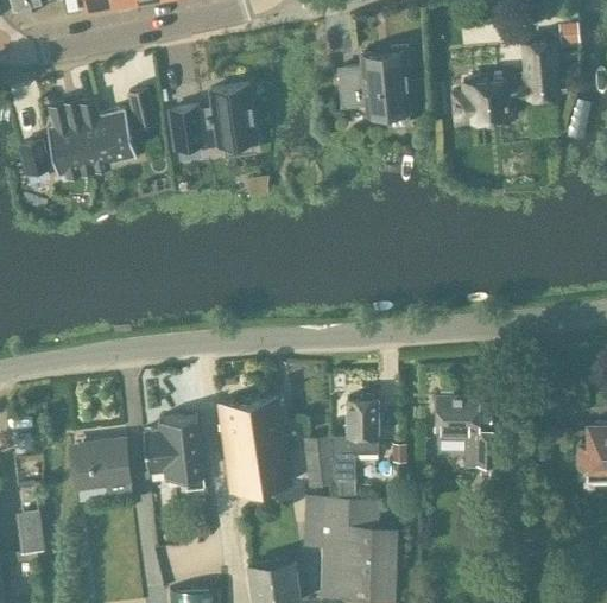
[(8,0),(13,13),(58,0),(8,0)]
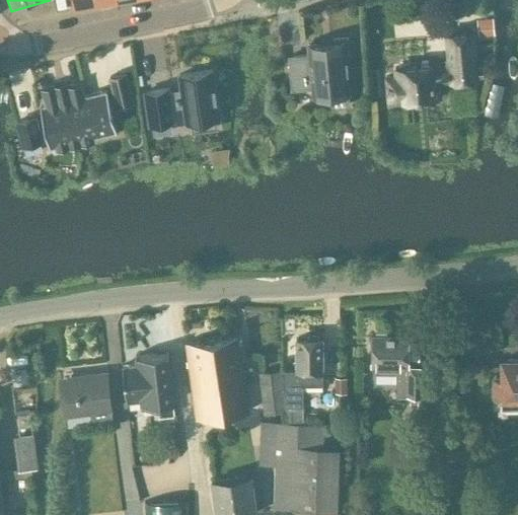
[(94,7),(92,0),(70,0),(73,11),(94,7)]
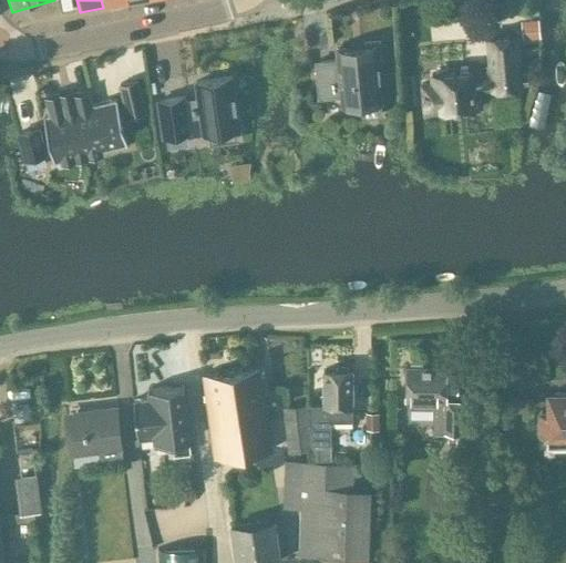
[(523,26),(524,40),(537,39),(536,24),(523,26)]
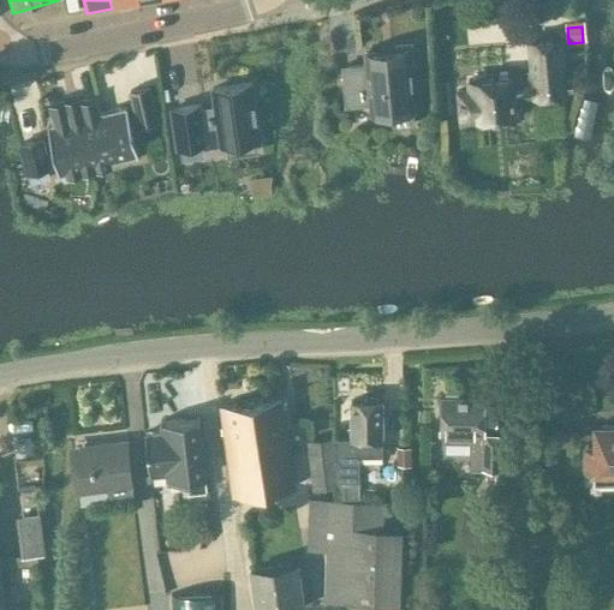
[(519,100),(564,95),(559,41),(528,43),(531,81),(512,83),(512,79),(487,82),(487,78),(472,81),(472,83),(468,84),(468,94),(458,94),(460,120),(476,119),(476,123),(520,118),(519,100)]
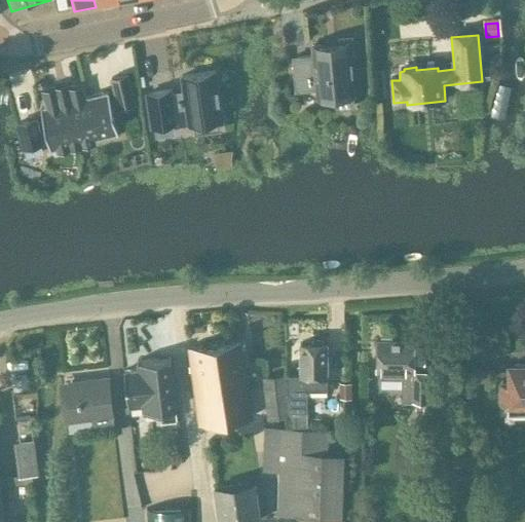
[(311,59),(292,61),(295,94),(300,92),(315,91),(316,101),(335,99),(336,111),(352,110),(351,98),(352,98),(349,57),(353,57),(351,44),(351,41),(337,43),(337,45),(311,48),(312,58),(312,59),(311,59)]
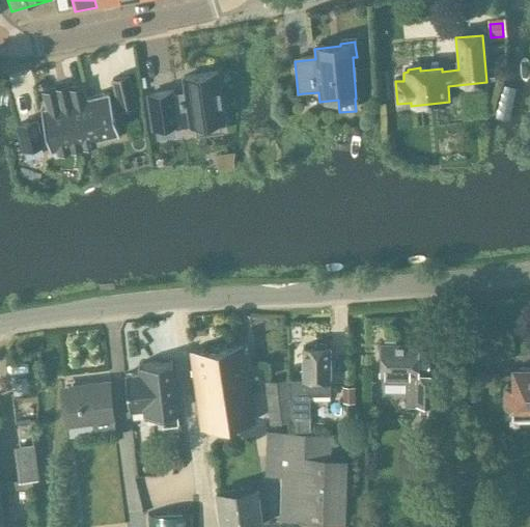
[(290,66),(289,57),(280,58),(281,66),(290,66)]
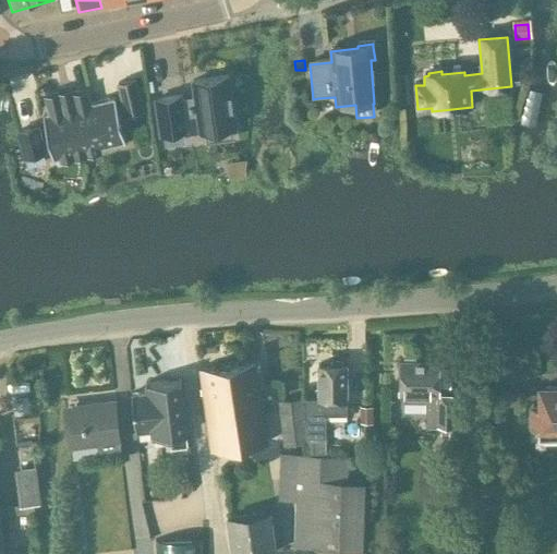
[(153,100),(158,140),(188,135),(185,120),(195,118),(197,134),(204,133),(206,147),(229,144),(228,131),(233,130),(228,80),(190,84),(192,99),(183,100),(182,96),(153,100)]
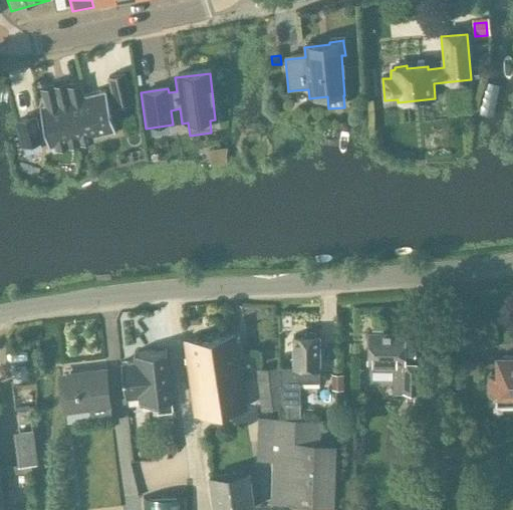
[(107,79),(114,108),(131,104),(123,75),(107,79)]
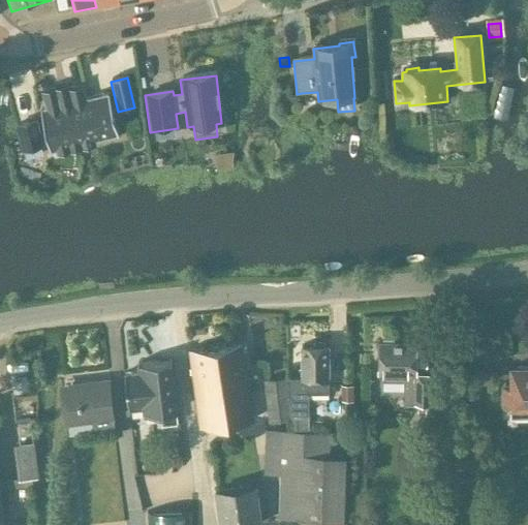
[(86,101),(86,100),(83,87),(68,90),(67,87),(40,93),(42,103),(44,111),(39,112),(50,155),(54,154),(55,157),(78,151),(71,124),(81,121),(78,103),(86,101)]
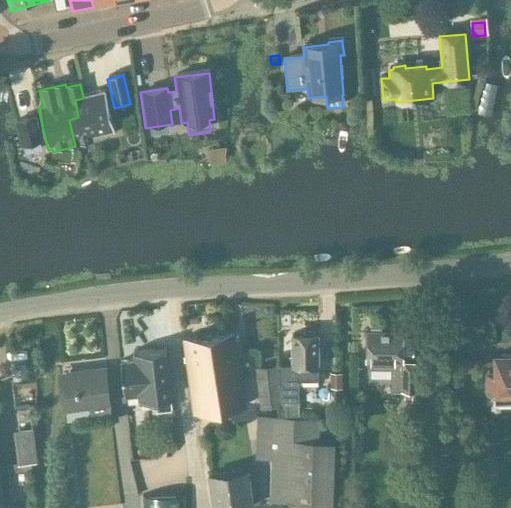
[(69,120),(75,146),(91,142),(91,139),(113,134),(103,92),(83,97),(83,98),(75,100),(78,117),(69,120)]
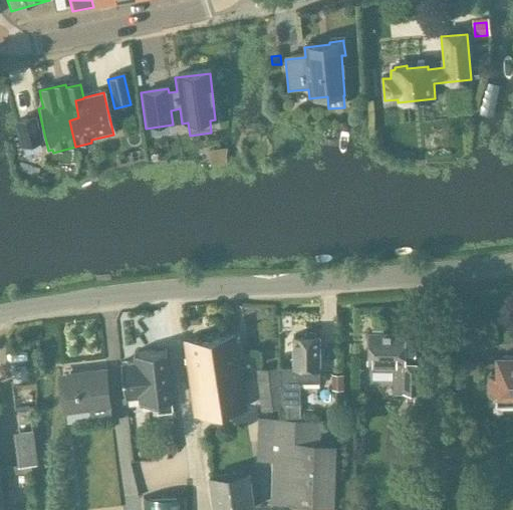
[(16,123),(21,148),(40,144),(34,118),(16,123)]
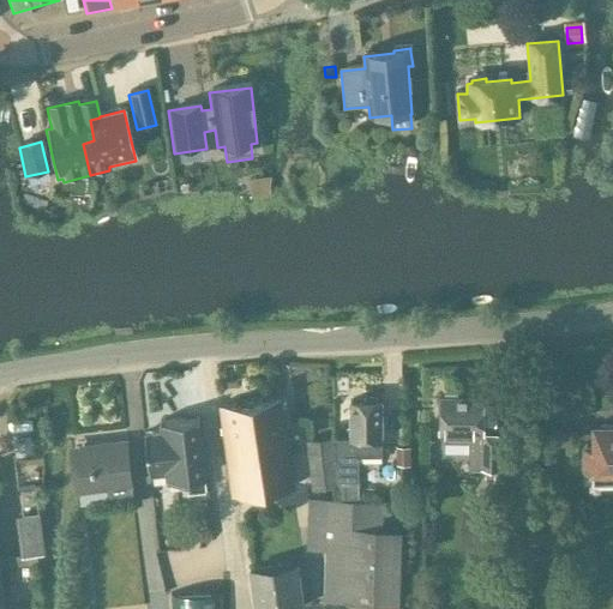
[(439,402),(439,404),(439,438),(445,438),(444,446),(469,446),(469,471),(499,471),(500,438),(482,438),(481,402),(457,402),(455,398),(444,398),(442,402),(439,402)]
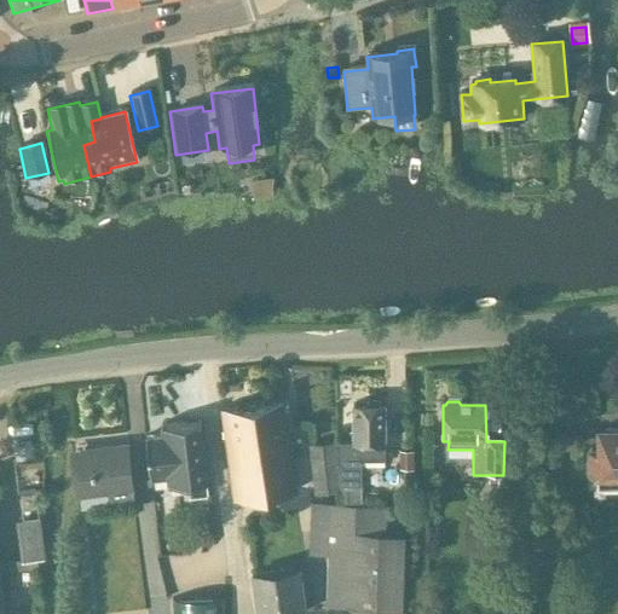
[(221,412),(234,502),(295,493),(286,433),(292,432),(287,403),(221,412)]
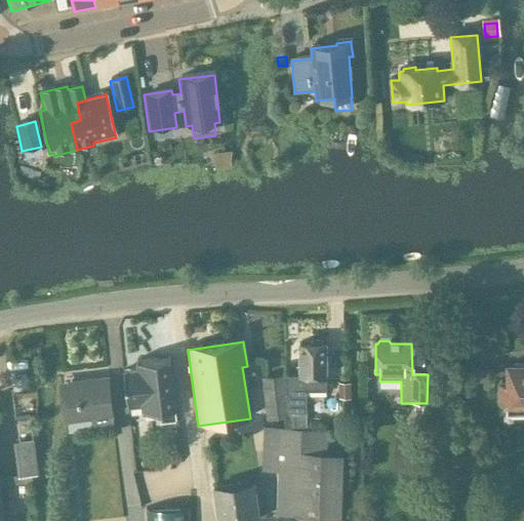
[(287,402),(288,413),(306,413),(306,394),(325,393),(325,389),(326,389),(326,346),(299,347),(299,377),(286,378),(287,402)]
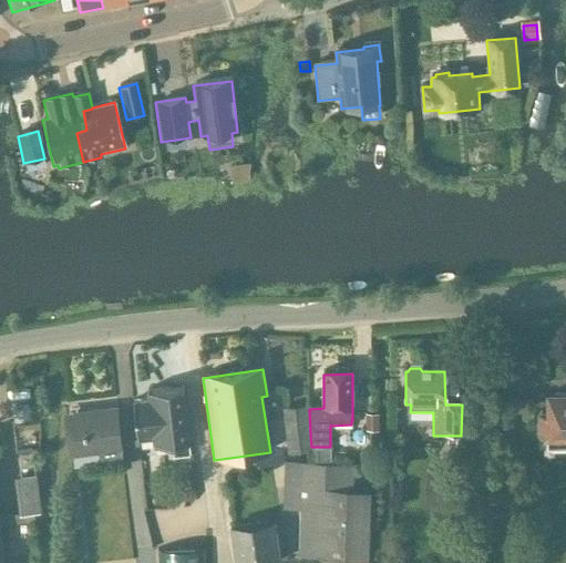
[(188,444),(183,389),(147,393),(148,402),(133,403),(137,443),(153,442),(153,449),(171,447),(173,459),(189,457),(188,444)]
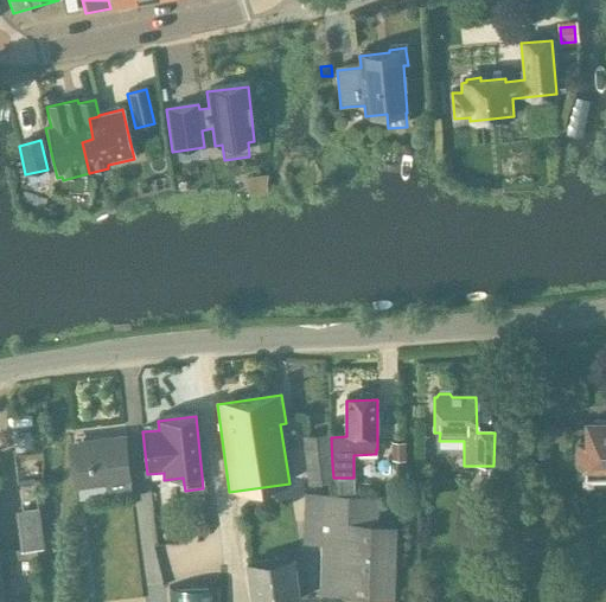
[(605,423),(585,424),(586,446),(578,447),(578,467),(587,467),(587,472),(605,471),(605,423)]
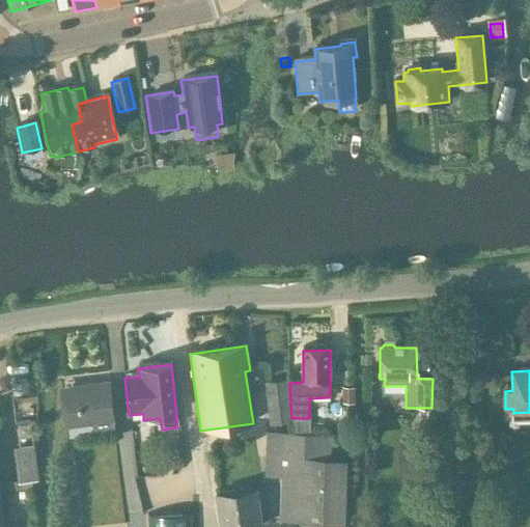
[(293,423),(291,418),(290,407),(287,382),(265,385),(269,426),(293,423)]
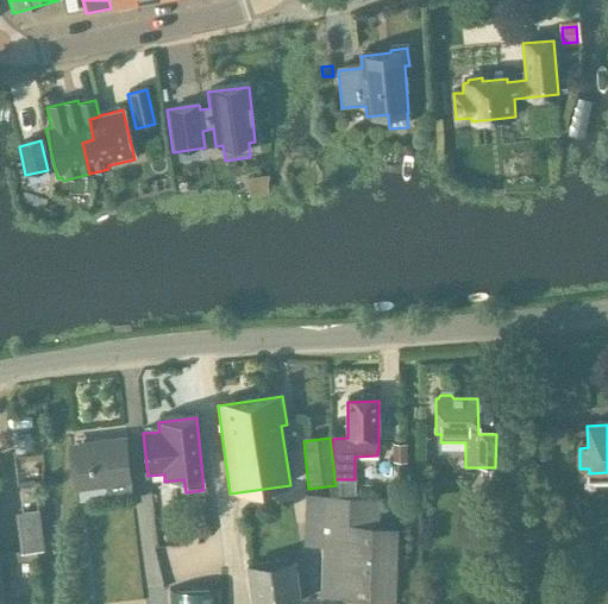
[(100,448),(70,452),(75,490),(108,486),(110,494),(116,492),(116,497),(131,496),(124,441),(99,444),(100,448)]
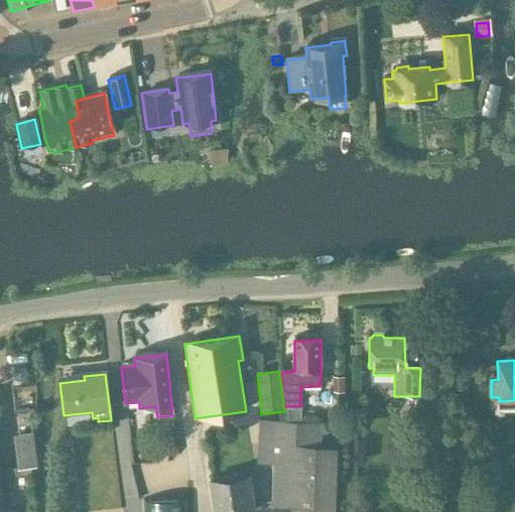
[(344,378),(332,378),(333,394),(345,393),(344,378)]
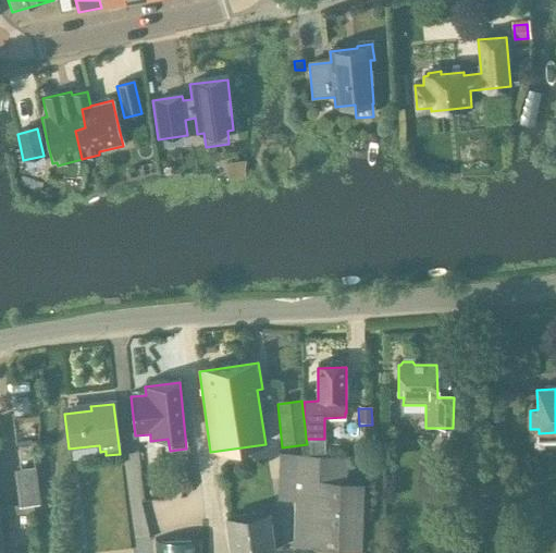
[(278,502),(295,503),(293,548),(359,550),(362,483),(345,482),(346,459),(279,457),(278,502)]
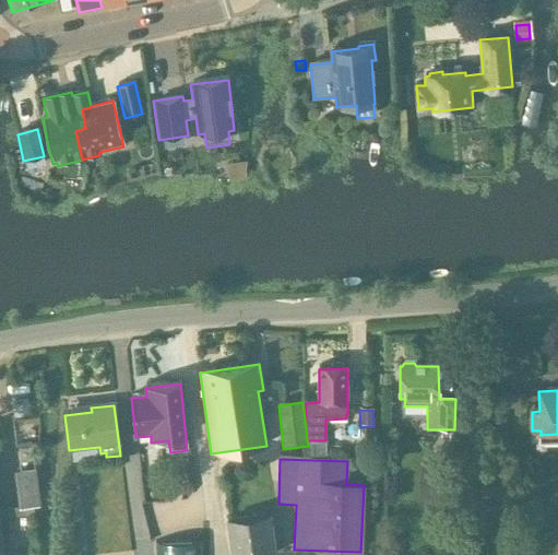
[(33,472),(14,474),(20,512),(33,510),(38,509),(33,472)]
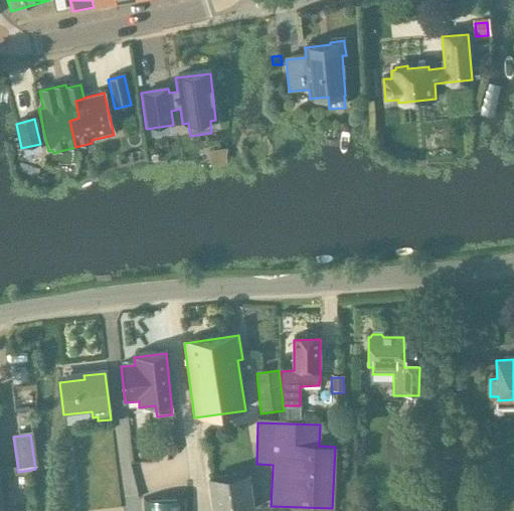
[(248,475),(208,480),(212,510),(253,510),(248,475)]
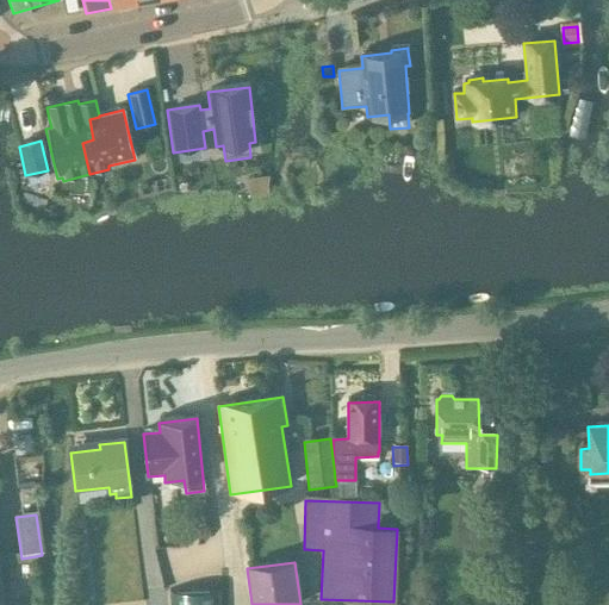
[(221,604),(221,592),(168,594),(168,604),(221,604)]
